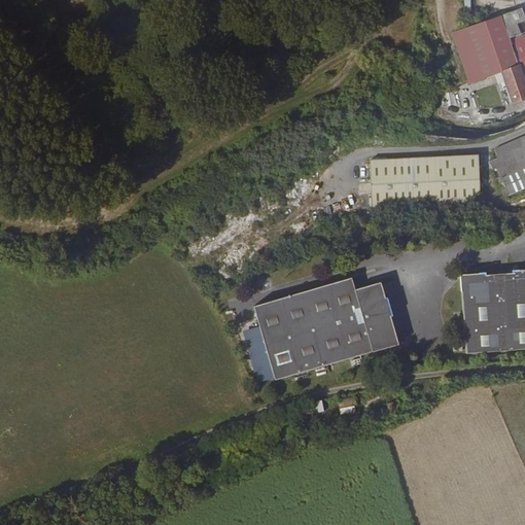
[(524,4),(455,32),(466,57),(469,64),(476,79),(498,70),(510,102),(524,96),(524,78),(524,4)]
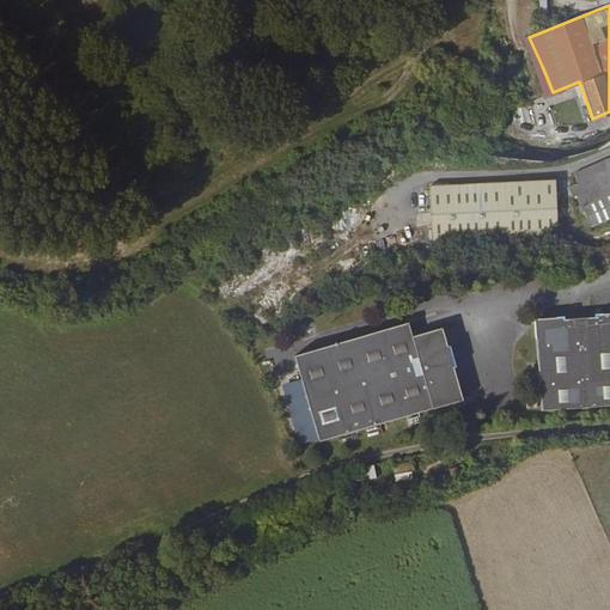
[(585,127),(581,115),(569,119),(573,130),(585,127)]
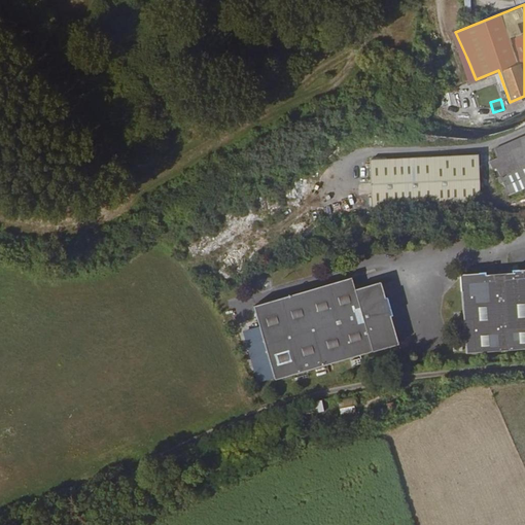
[(524,132),(489,146),(491,155),(486,158),(473,161),(473,150),(363,151),(363,200),(473,200),(473,169),(490,164),(493,173),(491,174),(493,179),(495,178),(498,185),(495,186),(497,193),(500,190),(524,181),(524,132)]
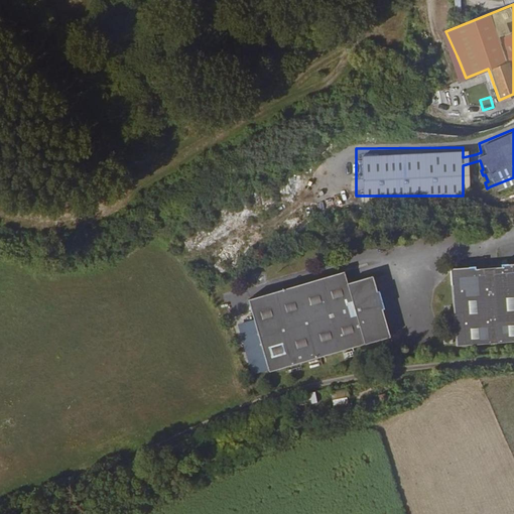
[(513,261),(500,262),(500,266),(475,268),(475,265),(450,266),(456,345),(513,340),(513,261)]
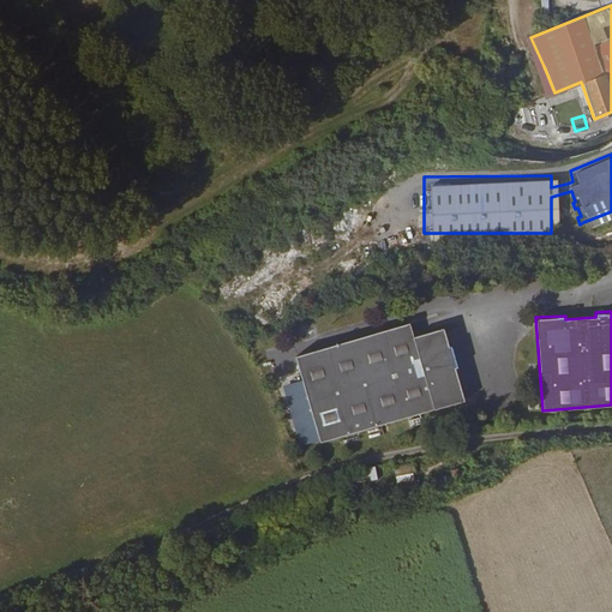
[(297,357),(323,444),(466,401),(457,369),(460,367),(457,358),(454,347),(450,346),(444,328),(415,336),(411,323),(297,357)]
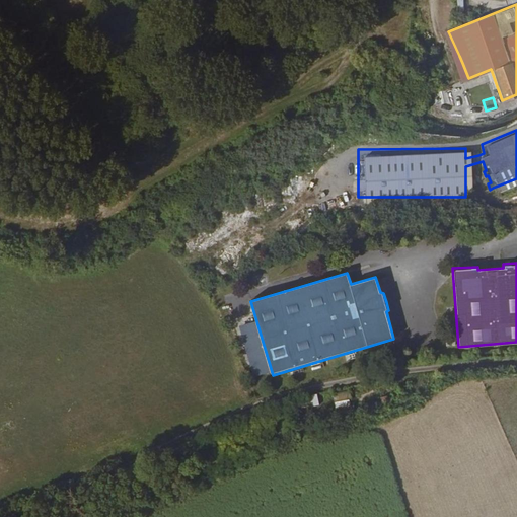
[(338,404),(353,403),(353,389),(337,390),(338,404)]
